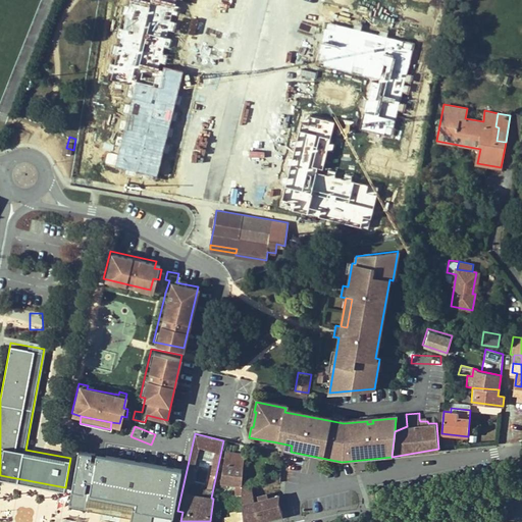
[(169,521),(179,465),(80,446),(61,521),(169,521)]
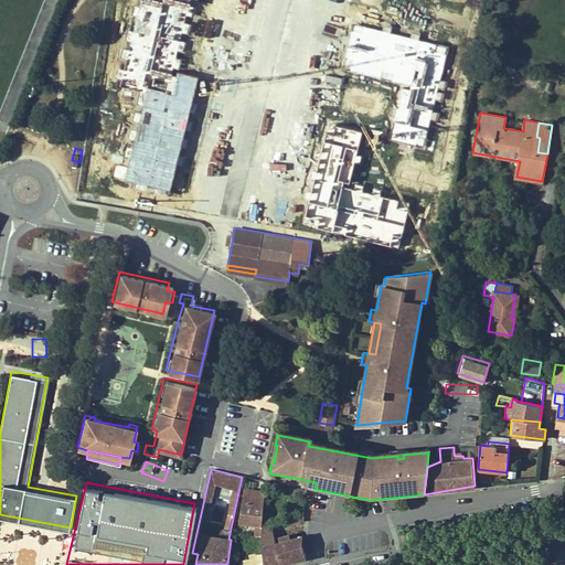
[(262,524),(265,498),(243,496),(241,523),(262,524)]
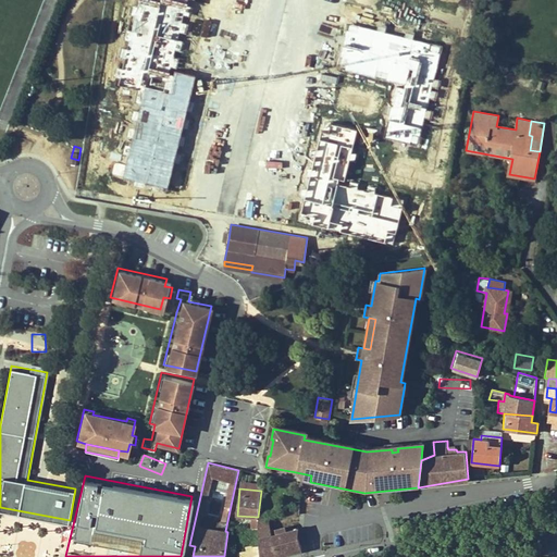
[(270,534),(268,517),(258,519),(258,529),(258,536),(270,534)]
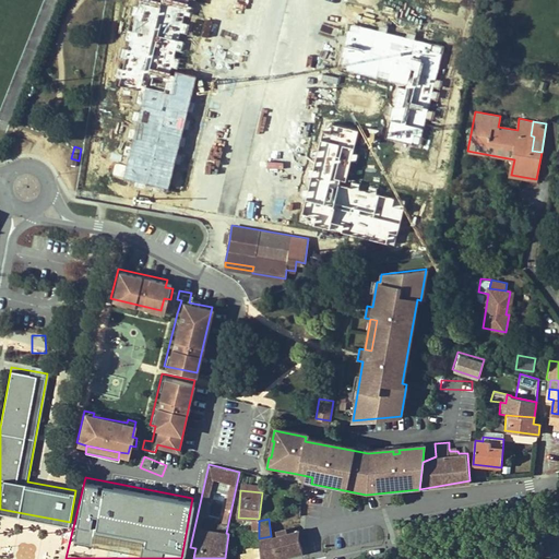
[(35,521),(28,533),(40,538),(46,526),(35,521)]
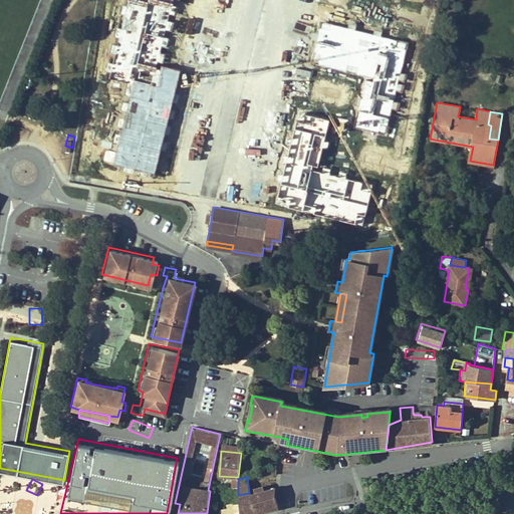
[(241,513),(279,505),(275,487),(263,489),(255,491),(249,493),(238,495),(239,501),(227,504),(228,507),(220,509),(220,513),(241,513)]
